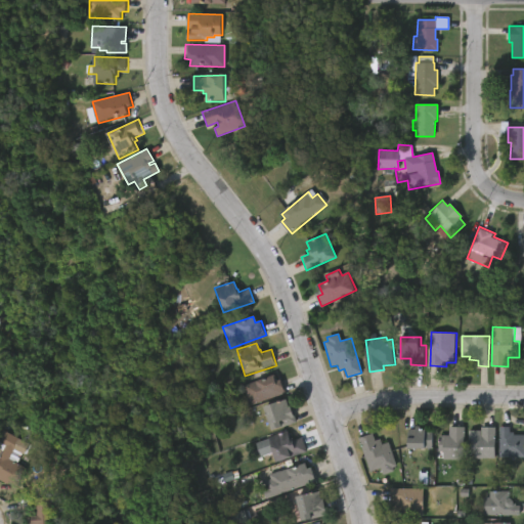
[(273,375),(275,381),(279,380),(285,393),(250,405),(243,386),(273,375)]
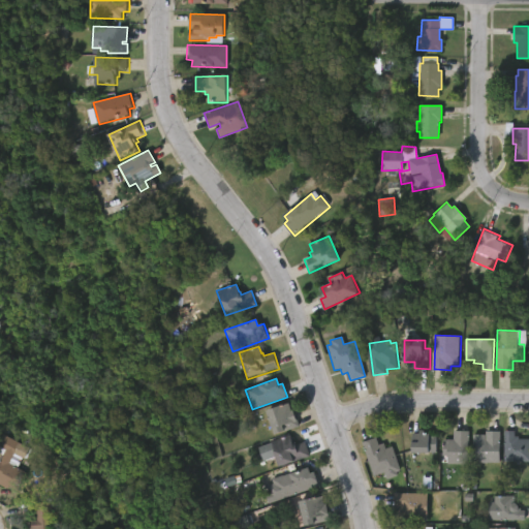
[(291,404),(294,411),(297,411),(302,428),(277,436),(269,412),(291,404)]
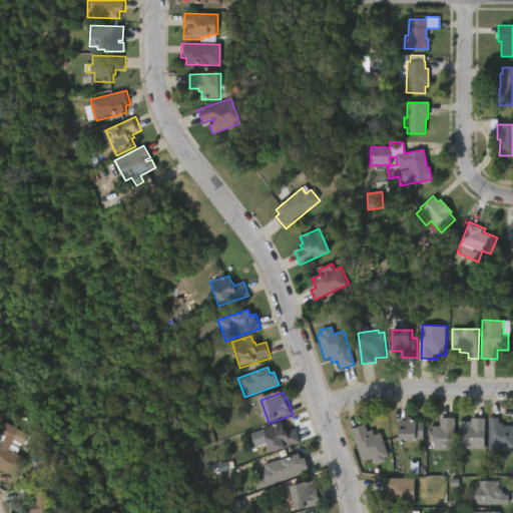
[(410,418),(410,420),(415,421),(415,423),(423,423),(422,438),(415,438),(415,441),(399,440),(399,421),(406,421),(406,417),(410,418)]
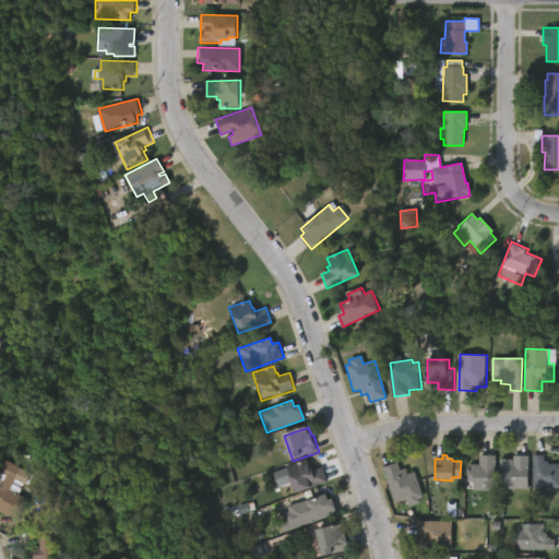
[(495,455),(495,491),(473,490),(473,483),(467,483),(467,465),(478,465),(478,455),(495,455)]
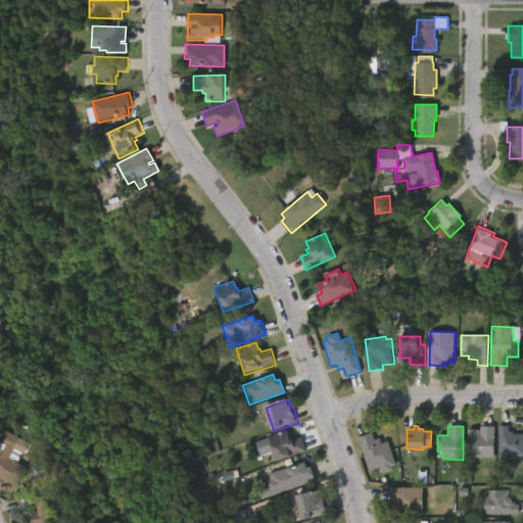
[(509,427),(509,432),(513,432),(513,434),(522,434),(522,457),(497,457),(498,426),(509,427)]
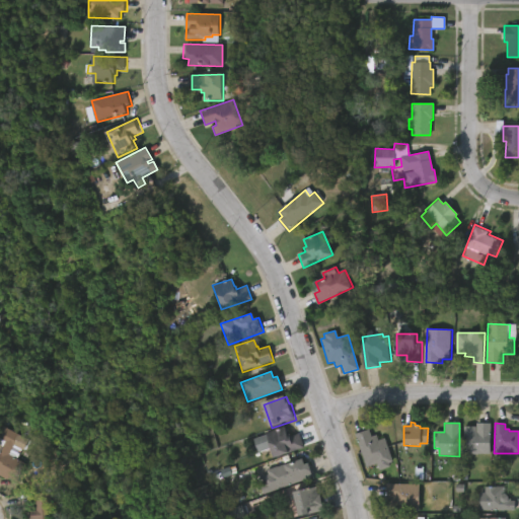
[(490,424),(489,455),(469,455),(469,449),(463,449),(463,427),(475,427),(475,424),(490,424)]
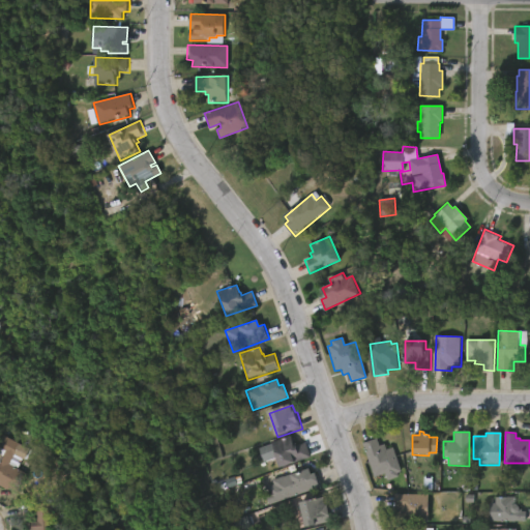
[(25,474),(16,492),(7,488),(6,491),(0,487),(0,458),(3,452),(0,450),(0,435),(17,444),(11,453),(13,454),(12,455),(21,461),(17,469),(25,474)]
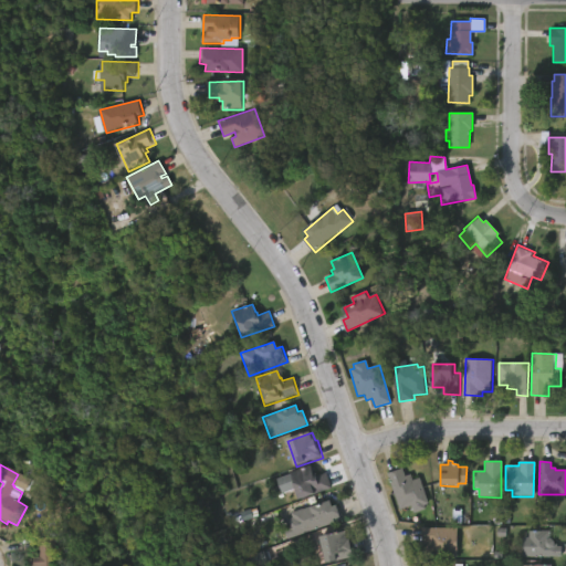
[(312,465),(315,474),(317,473),(318,477),(328,473),(334,489),(300,501),(290,473),(312,465)]
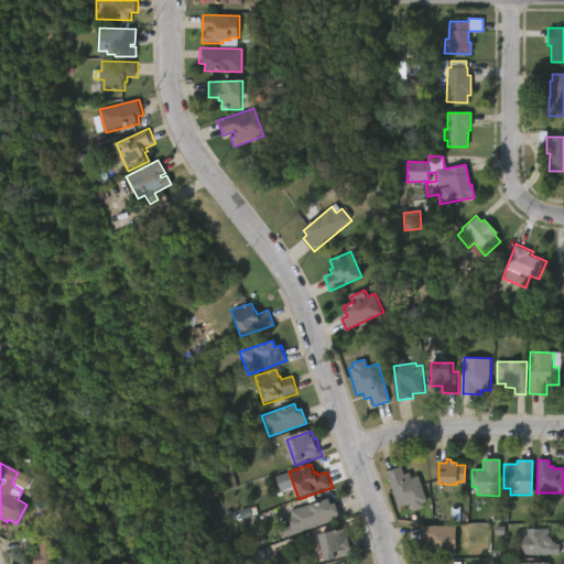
[(400,467),(403,475),(408,473),(410,479),(418,476),(426,502),(422,503),(423,508),(411,511),(409,505),(398,508),(386,473),(400,467)]
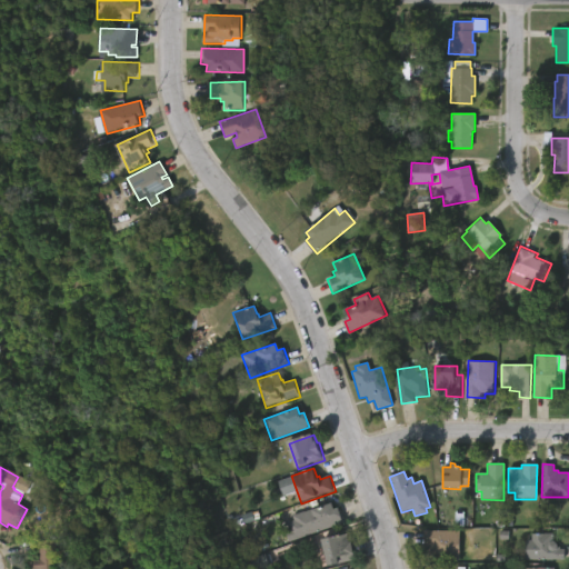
[(335,502),(337,509),(340,508),(346,521),(290,541),(287,531),(291,530),(288,523),(296,520),(295,515),(335,502)]
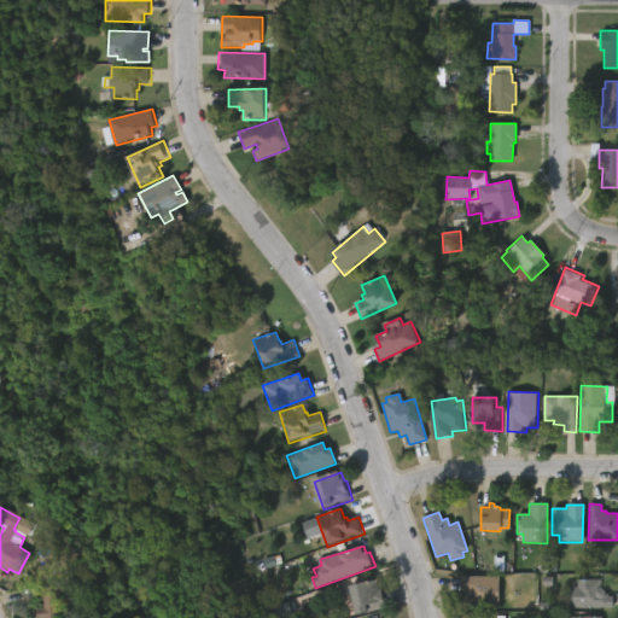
[(499,577),(499,604),(478,602),(478,608),(462,607),(462,595),(459,595),(459,576),(499,577)]
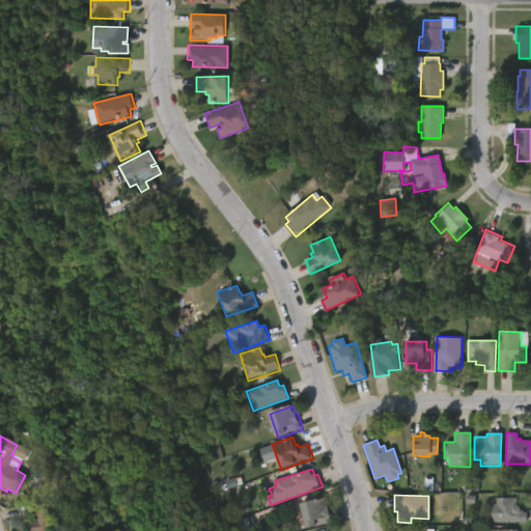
[(327,498),(329,506),(330,506),(334,522),(310,529),(304,503),(327,498)]
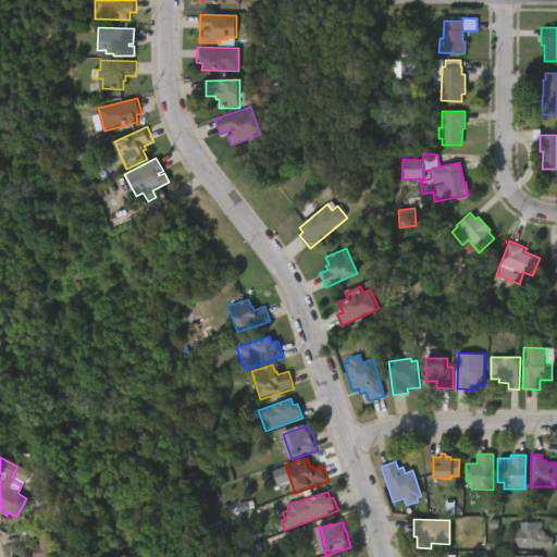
[(540,523),(541,530),(545,533),(545,535),(547,535),(547,537),(553,537),(553,548),(514,547),(515,529),(519,529),(520,522),(540,523)]
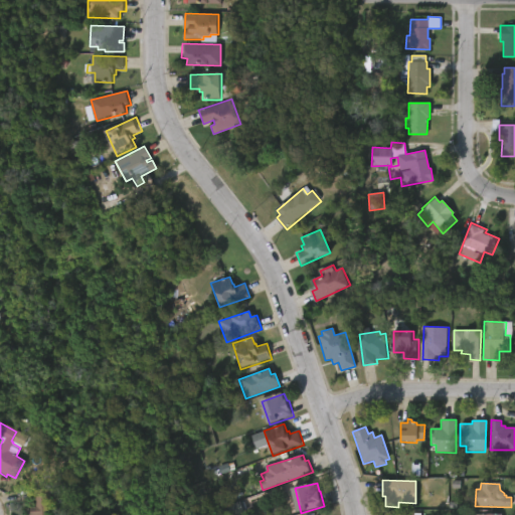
[(48,514),(26,514),(26,509),(28,509),(28,503),(31,503),(31,490),(48,490),(48,514)]
